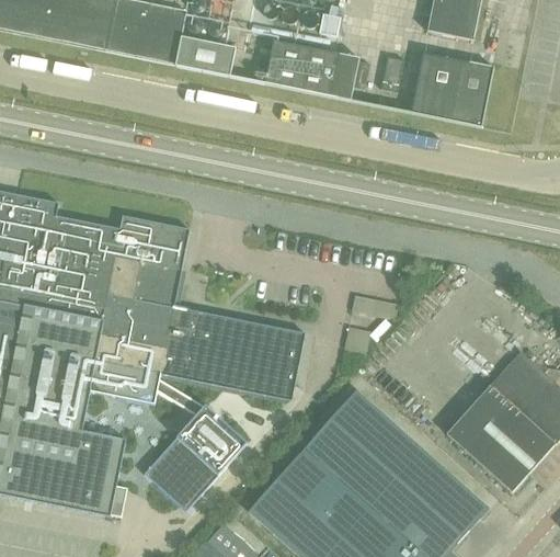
[(0,26),(67,41),(104,48),(175,63),(229,74),(235,46),(181,35),(184,21),(186,9),(144,0),(0,0),(0,26)]
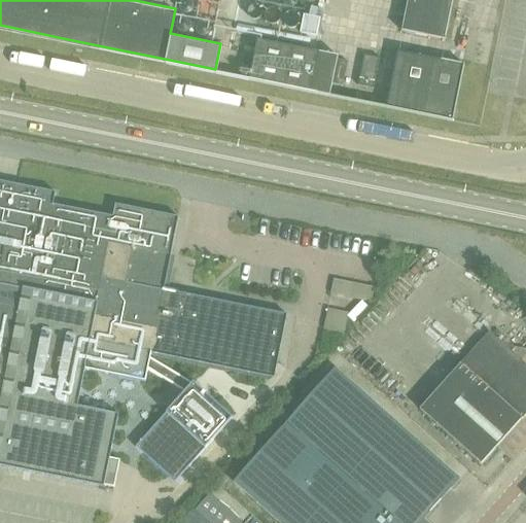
[(231,13),(231,0),(205,0),(205,13),(231,13)]
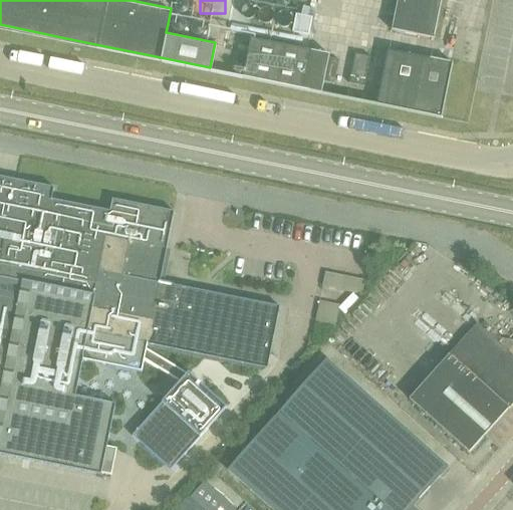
[(433,35),(440,0),(396,0),(391,26),(433,35)]
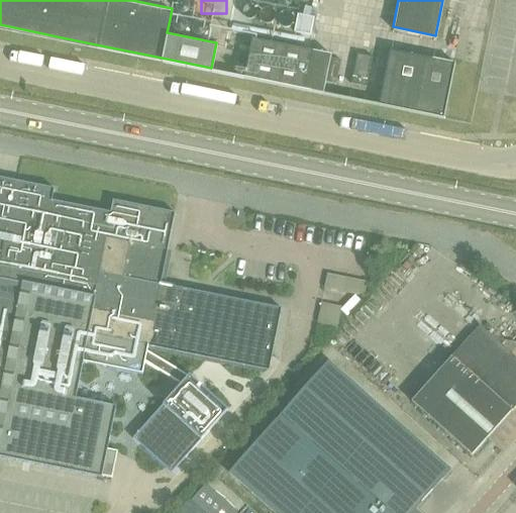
[(309,14),(303,12),(297,11),(294,27),(310,31),(314,15),(309,14)]
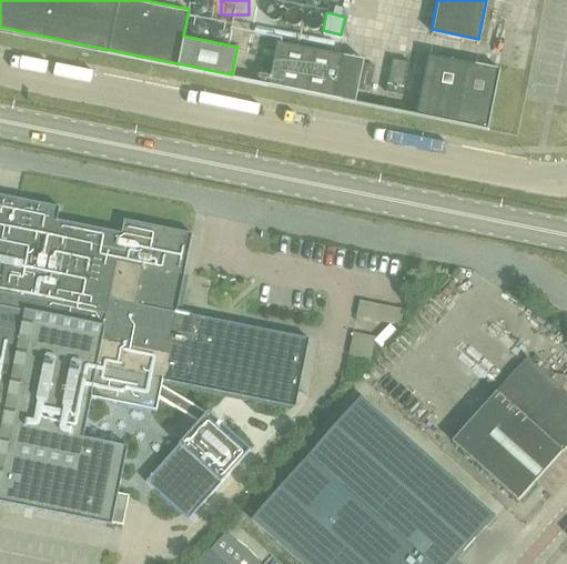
[(269,81),(355,99),(363,57),(276,39),(269,81)]
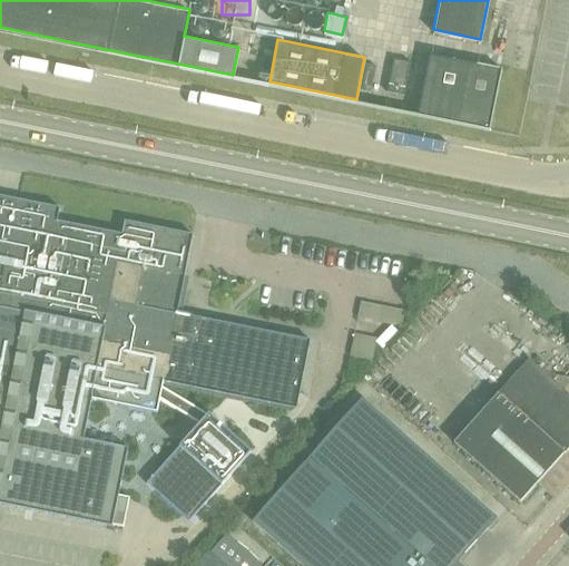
[(489,127),(501,66),(429,51),(417,113),(489,127)]
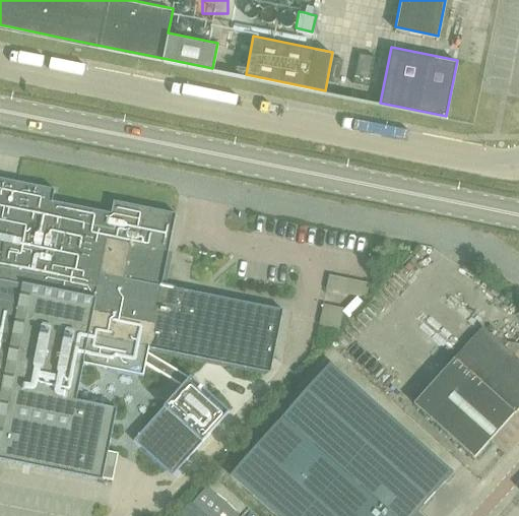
[(368,83),(374,53),(359,50),(352,80),(368,83)]
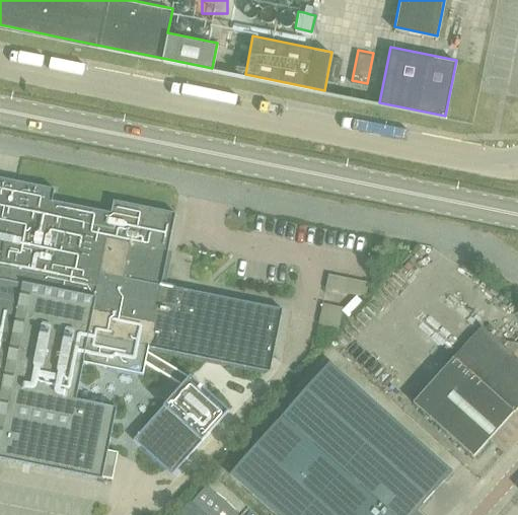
[(52,185),(51,186),(15,178),(0,174),(0,454),(100,476),(101,473),(112,475),(117,450),(106,448),(116,403),(74,394),(81,359),(143,371),(144,366),(146,356),(148,343),(269,367),(281,306),(222,293),(158,282),(173,212),(140,205),(141,198),(160,202),(162,190),(115,179),(112,192),(137,197),(135,203),(112,199),(108,211),(55,199),(56,192),(104,202),(109,178),(62,167),(57,186),(52,185)]
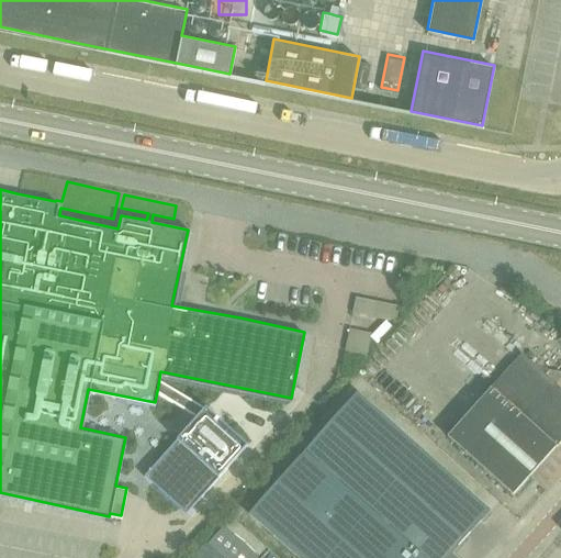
[(446,433),(462,448),(512,492),(560,436),(560,384),(520,349),(446,433)]
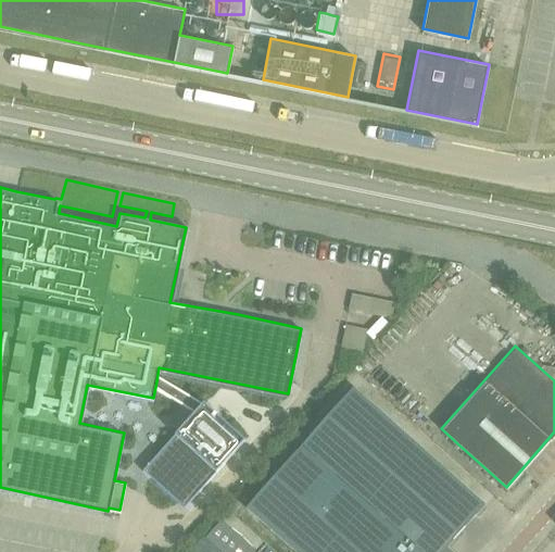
[(156,381),(154,392),(196,419),(142,476),(183,511),(211,478),(214,481),(241,450),(200,410),(156,381)]
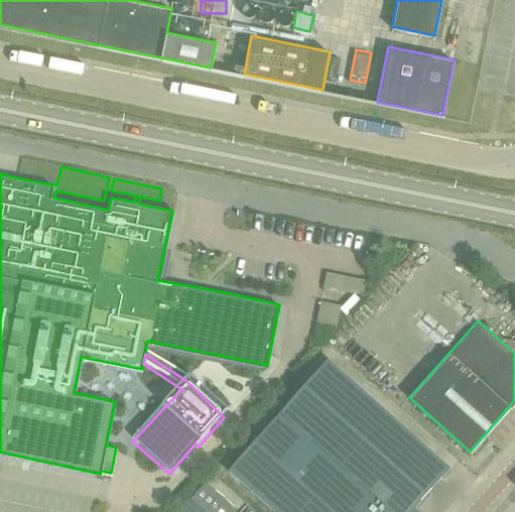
[(328,357),(228,469),(276,511),(407,511),(449,466),(328,357)]
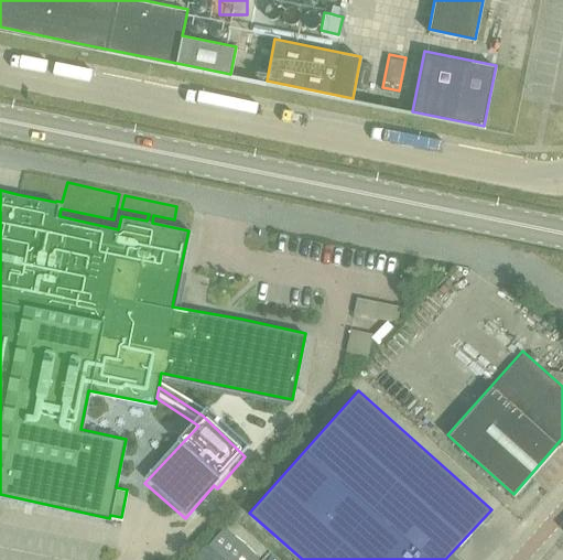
[(204,556),(208,559),(227,559),(233,553),(217,540),(204,556)]
